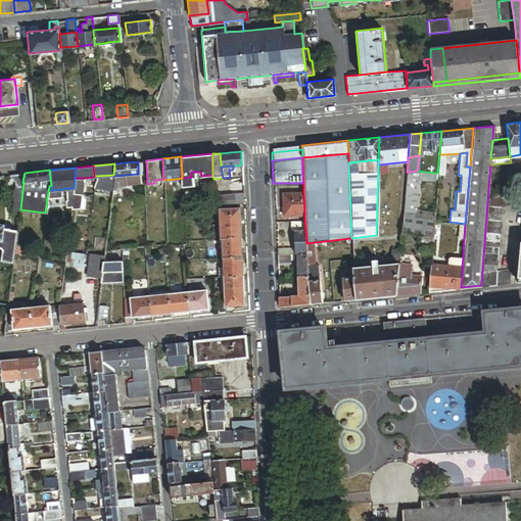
[(417,179),(417,171),(408,172),(405,197),(415,198),(417,179)]
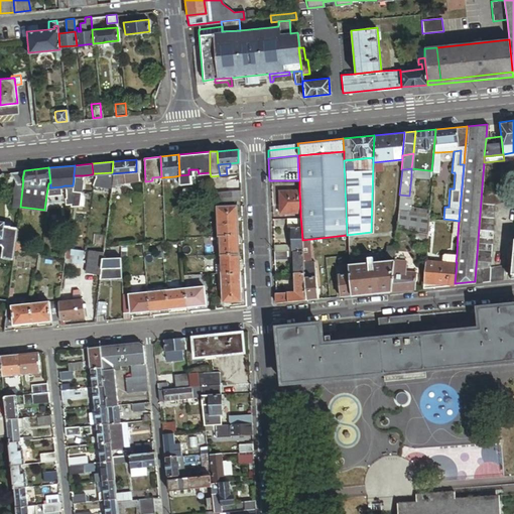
[(428,170),(411,168),(411,176),(427,177),(428,170)]
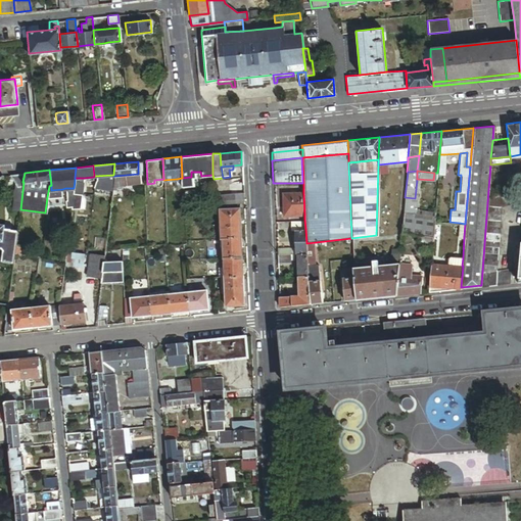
[(22,182),(25,173),(10,174),(17,186),(22,184),(22,182)]
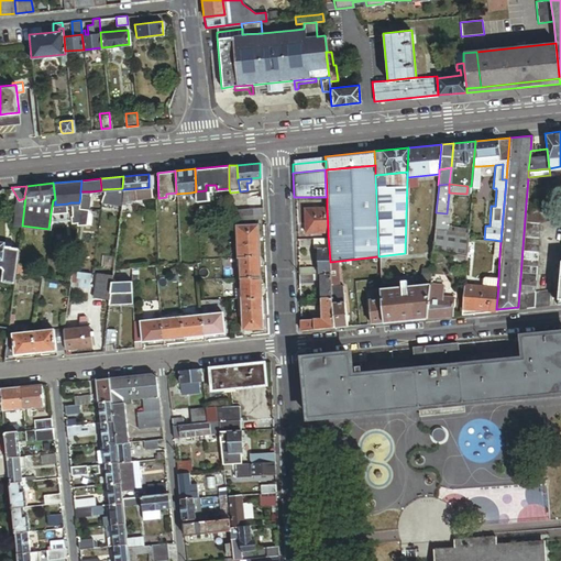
[(150,197),(149,187),(123,189),(122,200),(150,197)]
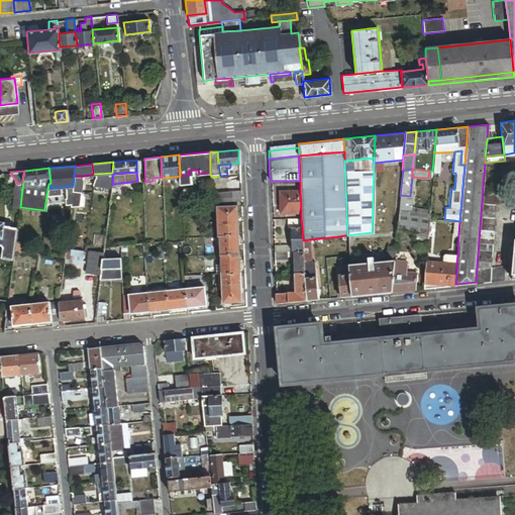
[(112,173),(94,174),(95,176),(93,178),(92,184),(105,186),(106,180),(109,176),(112,177),(112,174),(112,173)]
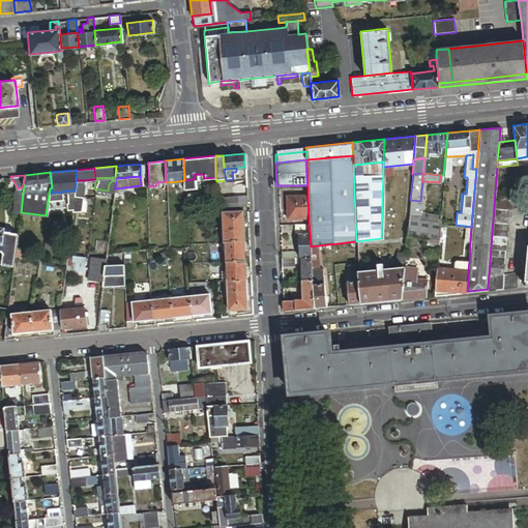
[(195,179),(194,179),(184,180),(185,188),(196,187),(195,179)]
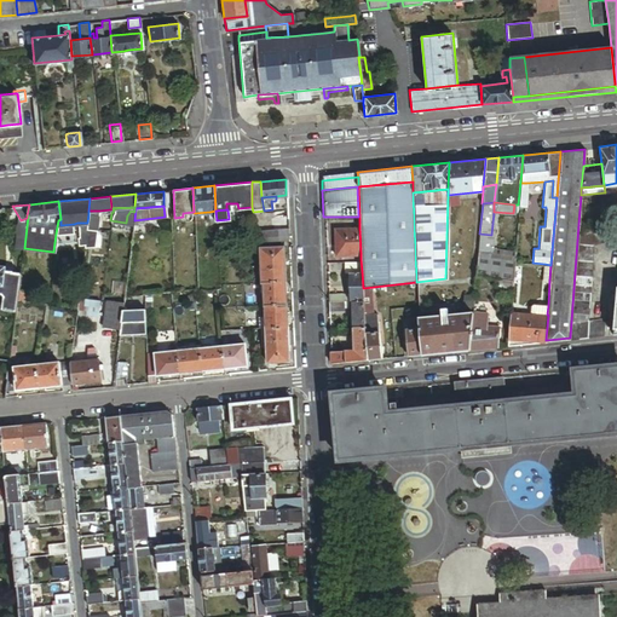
[(87,223),(86,228),(97,229),(98,215),(88,214),(87,223)]
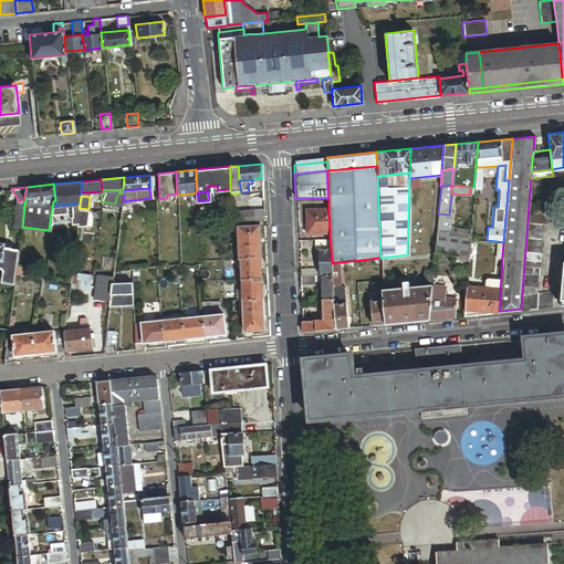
[(24,199),(19,201),(16,226),(21,227),(24,199)]
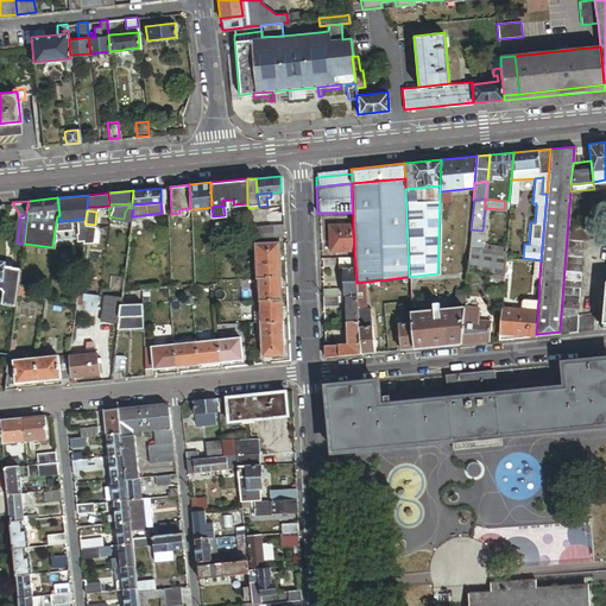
[(60,215),(57,216),(55,229),(73,228),(73,220),(60,221),(60,215)]
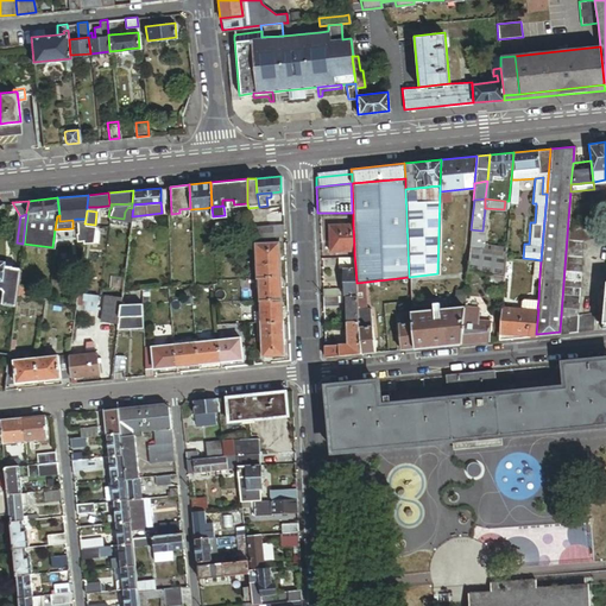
[(605,222),(568,220),(560,332),(592,328),(594,310),(578,313),(584,239),(592,237),(605,237),(605,222)]
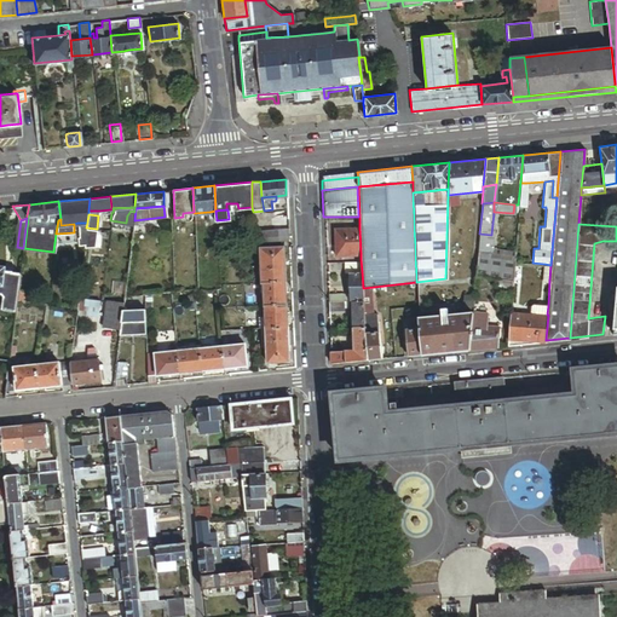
[(97,229),(86,228),(85,236),(85,243),(87,243),(87,246),(94,246),(97,229)]
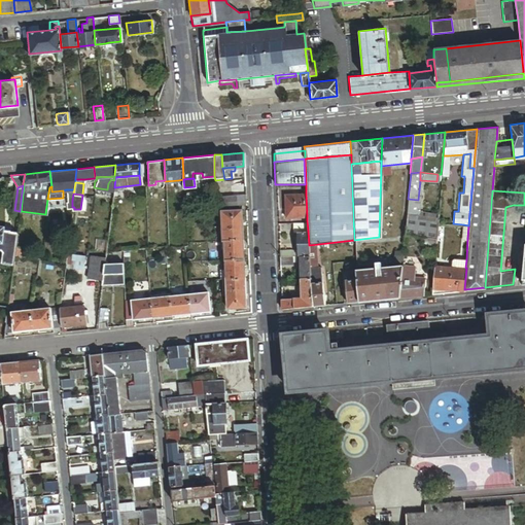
[(238,203),(237,194),(215,196),(216,206),(238,204),(238,203)]
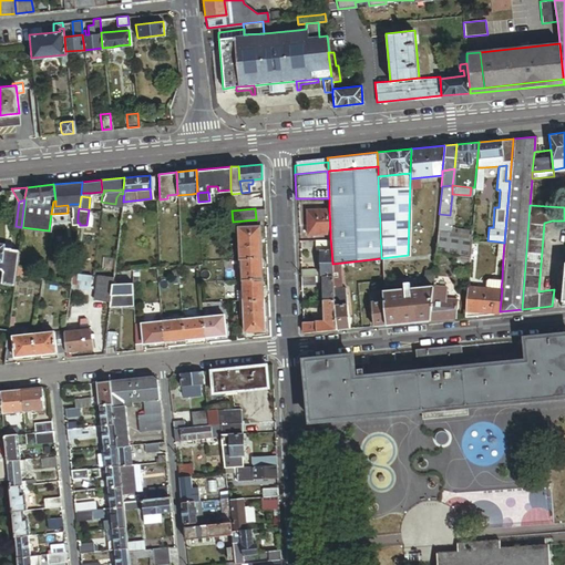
[(264,217),(264,208),(255,208),(256,218),(264,217)]
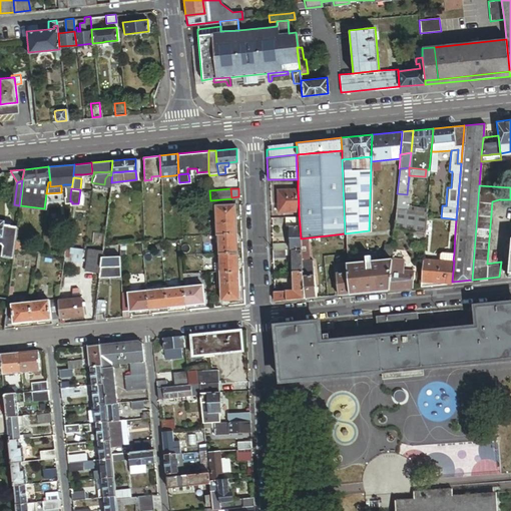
[(299,210),(298,188),(277,189),(278,211),(283,211),(299,210)]
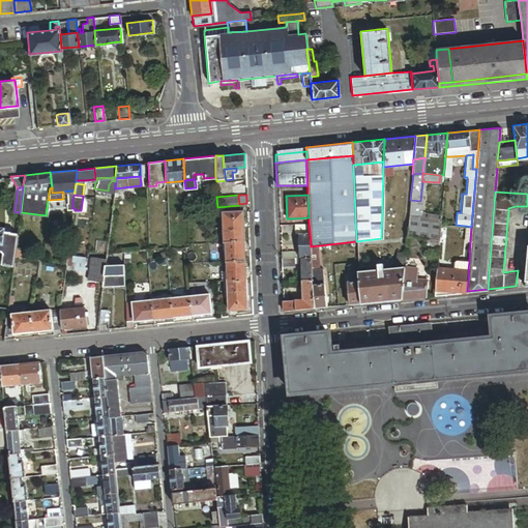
[(420,214),(420,201),(410,200),(409,212),(420,214)]
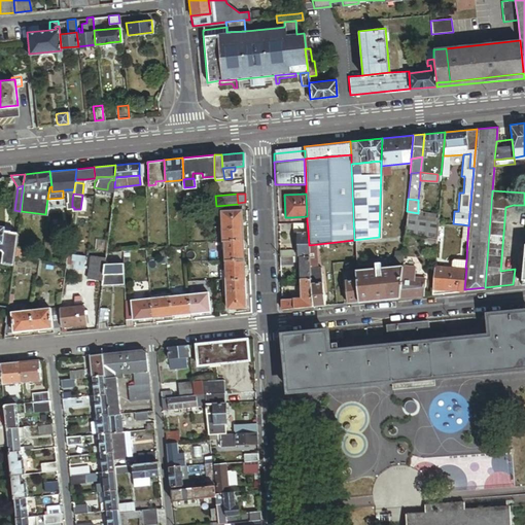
[(439,202),(423,201),(422,209),(438,210),(439,202)]
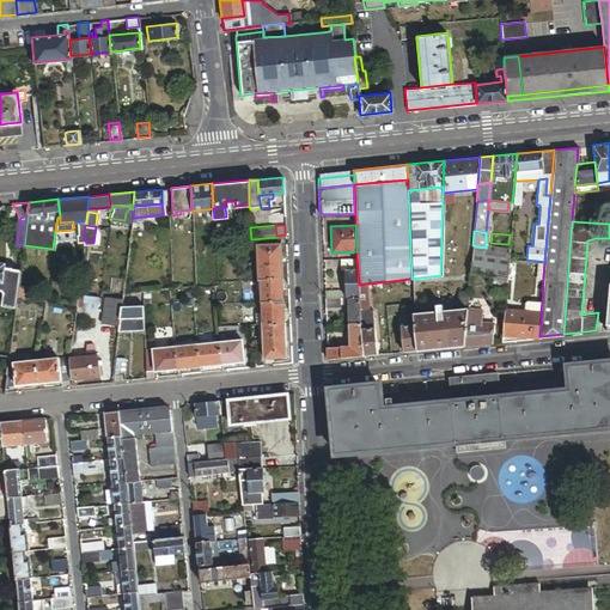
[(258,279),(280,278),(279,243),(255,244),(256,255),(256,263),(257,279),(258,279)]
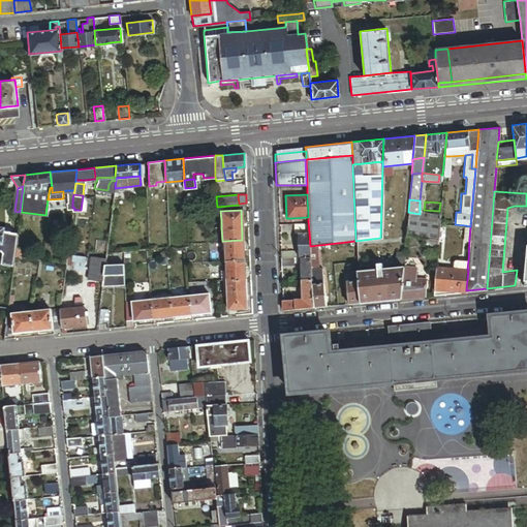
[(439,211),(424,210),(423,220),(438,222),(439,211)]
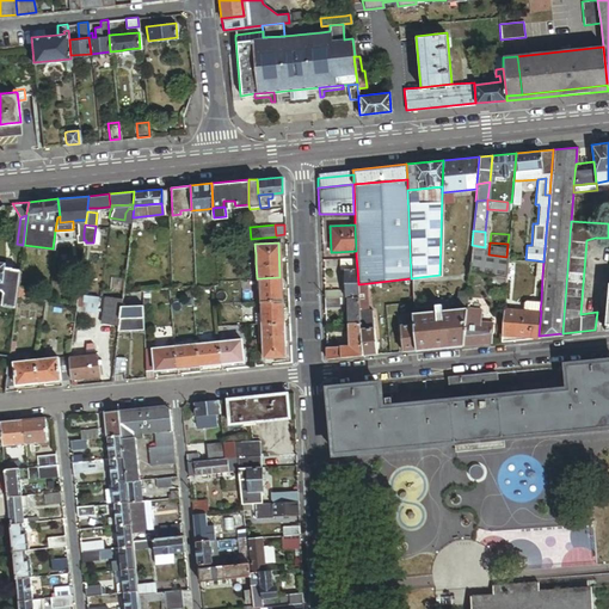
[(505,277),(508,257),(506,257),(488,254),(484,253),(485,247),(472,245),(471,245),(468,271),(505,277)]
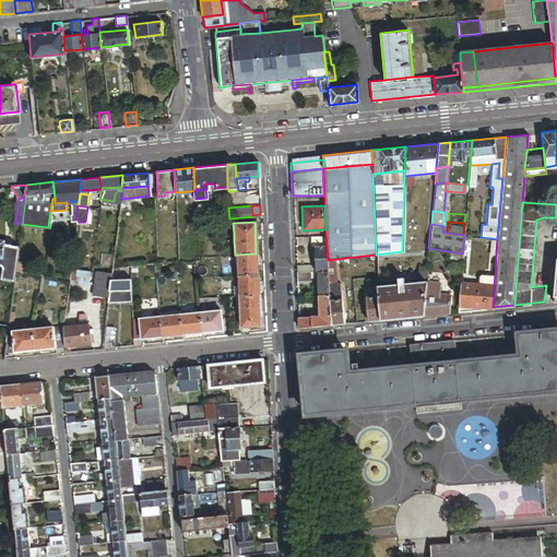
[(326,245),(326,234),(310,235),(310,246),(313,246),(326,245)]
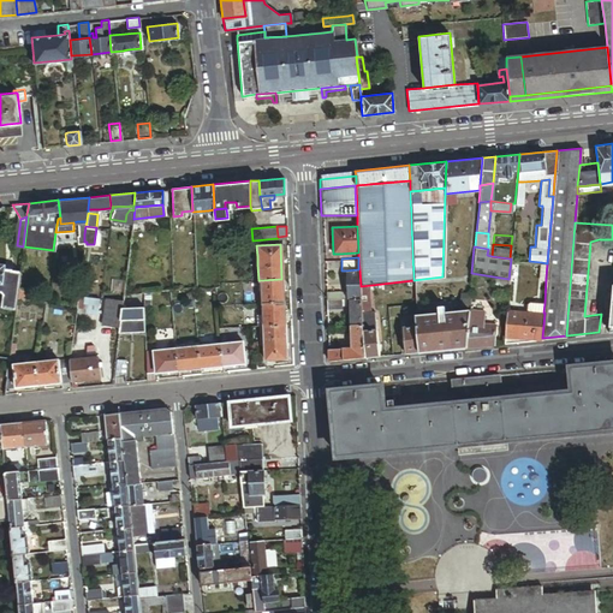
[(15,308),(16,297),(18,285),(19,271),(11,269),(5,268),(1,289),(5,289),(4,305),(15,308)]
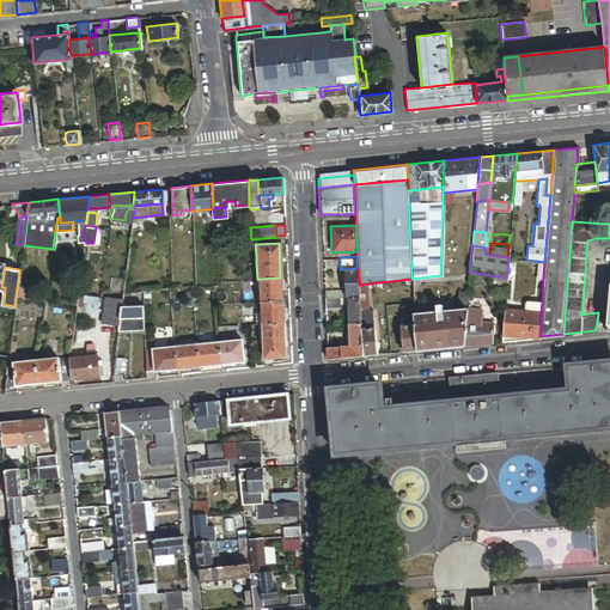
[(359,296),(359,285),(358,268),(357,268),(343,269),(345,290),(345,297),(346,297),(359,296)]
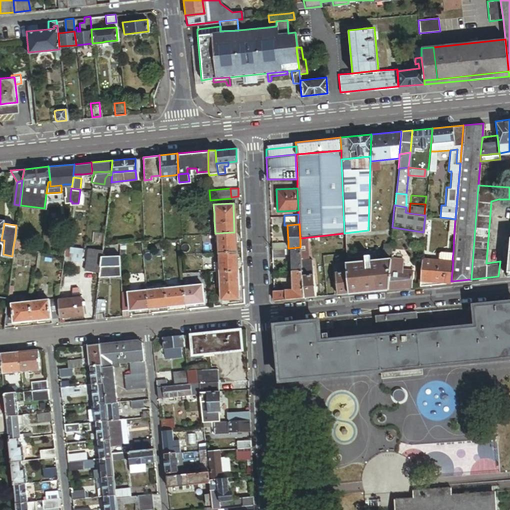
[(235,250),(234,232),(216,233),(216,237),(217,244),(217,251),(235,250)]
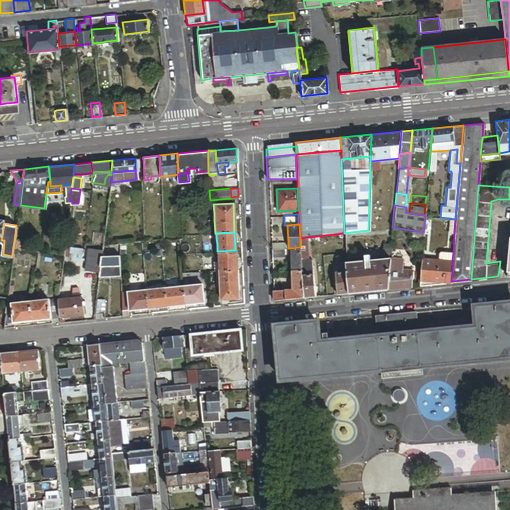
[(309,237),(300,238),(301,254),(308,254),(310,254),(309,237)]
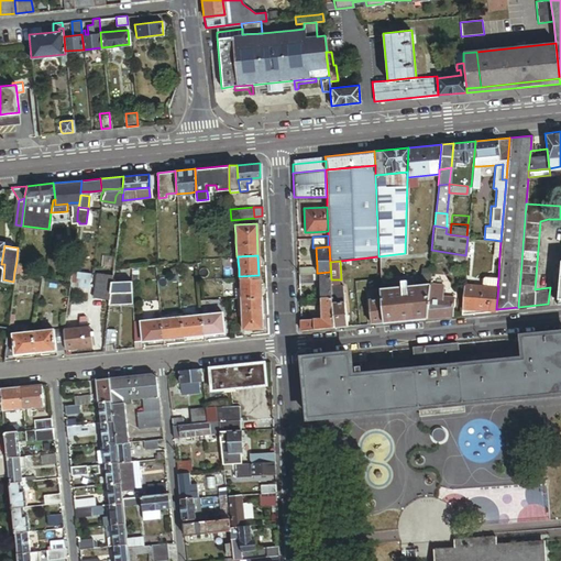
[(339,279),(331,279),(330,262),(330,272),(331,296),(342,295),(341,284),(339,284),(339,279)]
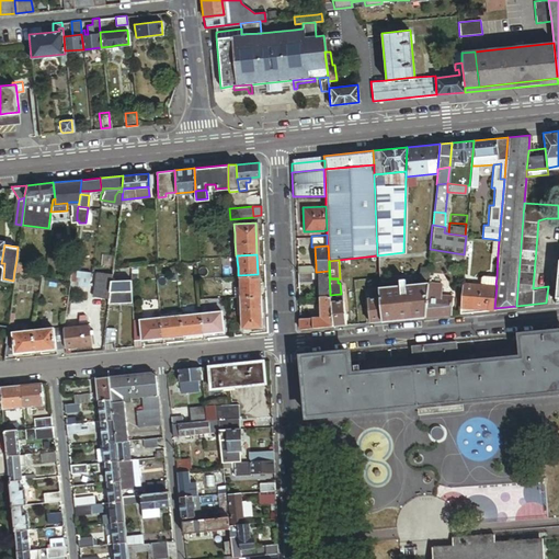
[(69,277),(70,271),(44,267),(43,274),(69,277)]
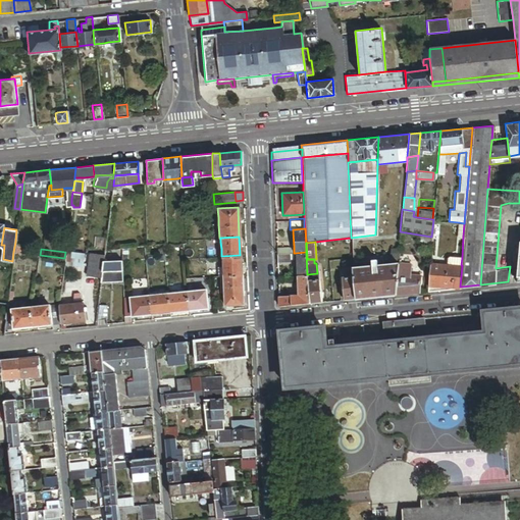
[(82,266),(84,253),(65,250),(65,252),(64,258),(63,264),(82,266)]
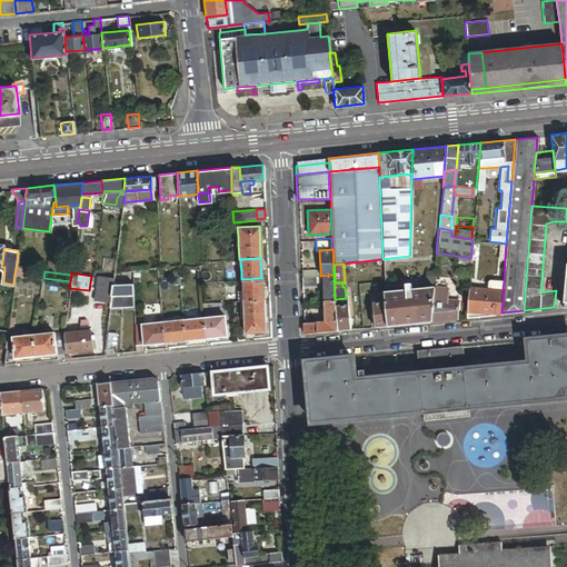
[(321,276),(322,300),(335,300),(335,299),(334,275),(321,276)]
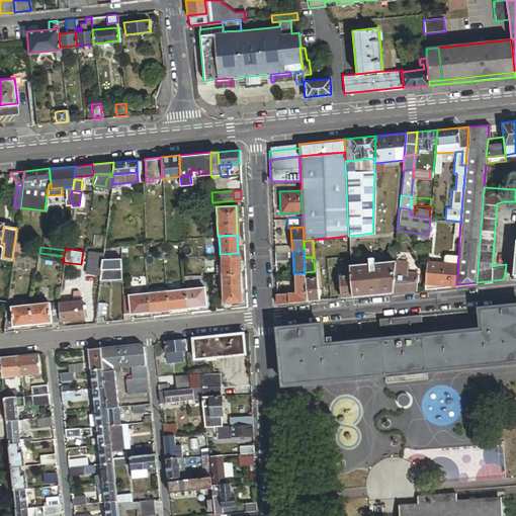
[(103,254),(103,252),(88,251),(86,265),(85,273),(100,275),(100,269),(102,259),(103,254)]
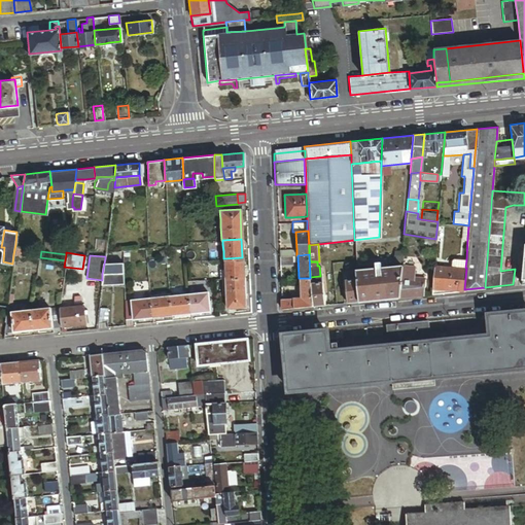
[(290,255),(279,256),(279,265),(291,264),(290,255)]
